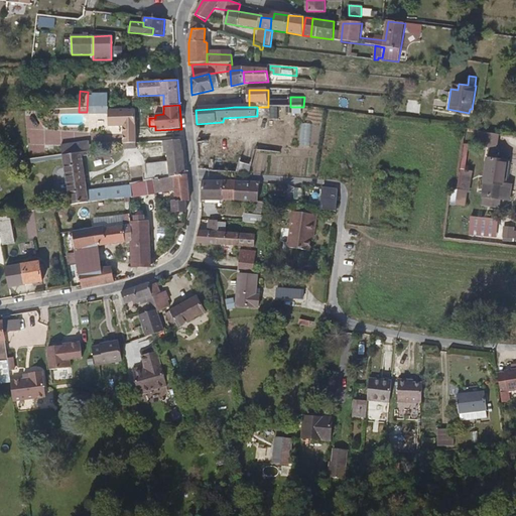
[(136,143),(136,109),(109,109),(109,124),(123,124),(124,143),(136,143)]
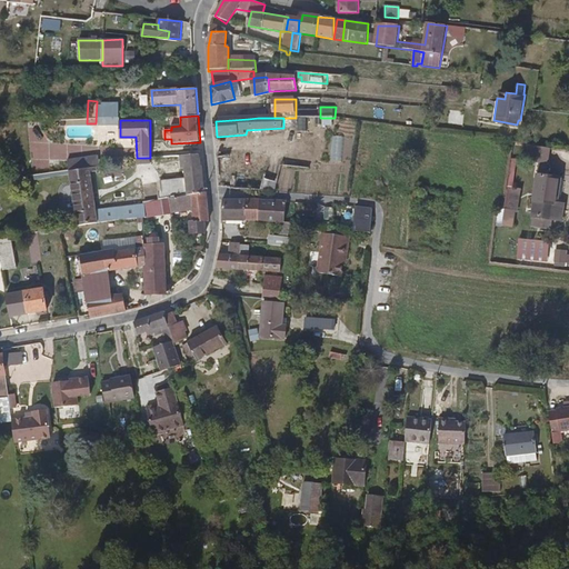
[(342,161),(343,136),(333,136),(332,161),(342,161)]
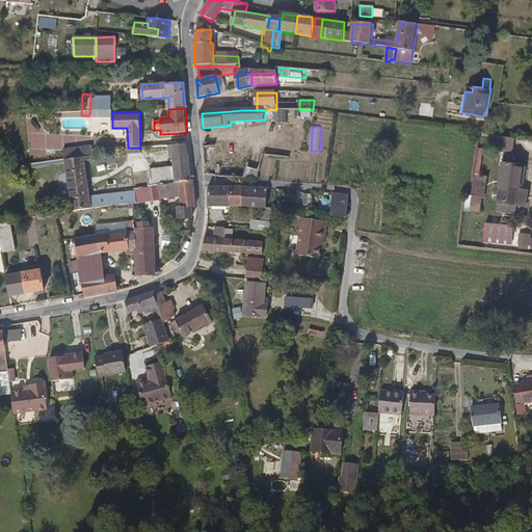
[(170,156),(184,155),(184,143),(168,144),(170,156)]
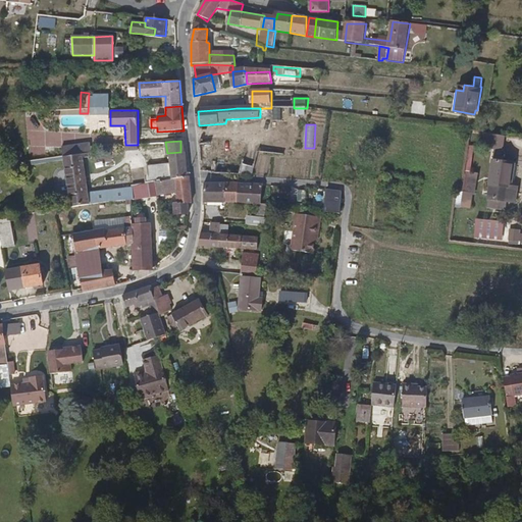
[(211,142),(201,143),(202,163),(211,163),(211,142)]
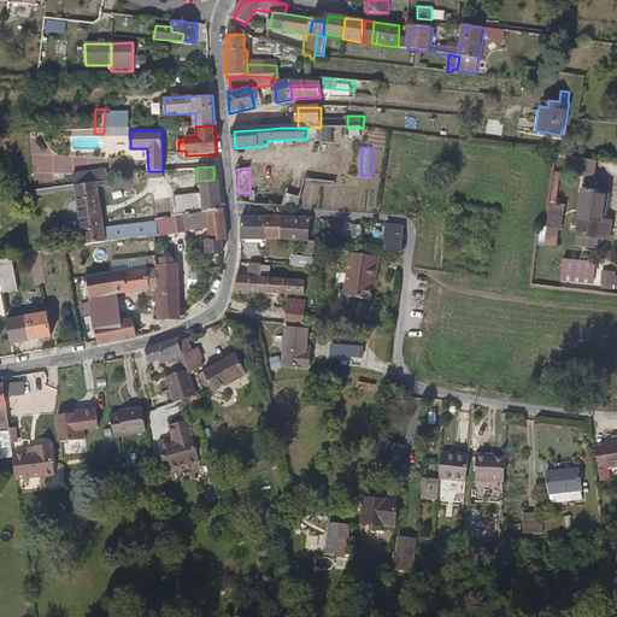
[(579,235),(603,239),(604,222),(607,194),(593,193),(595,177),(585,176),(579,218),(581,218),(579,235)]
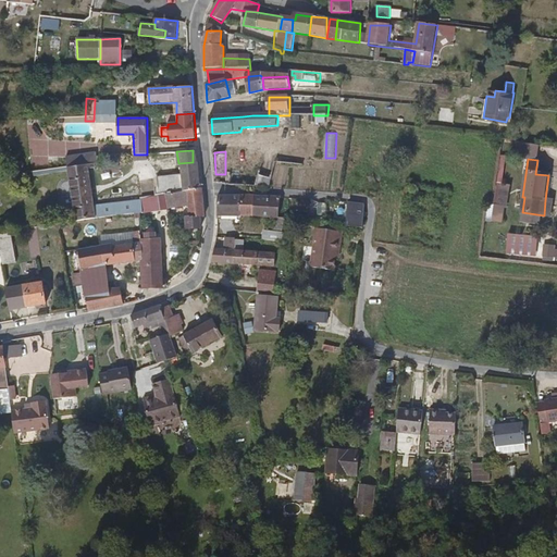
[(185,192),(199,189),(196,162),(193,162),(178,163),(185,192)]
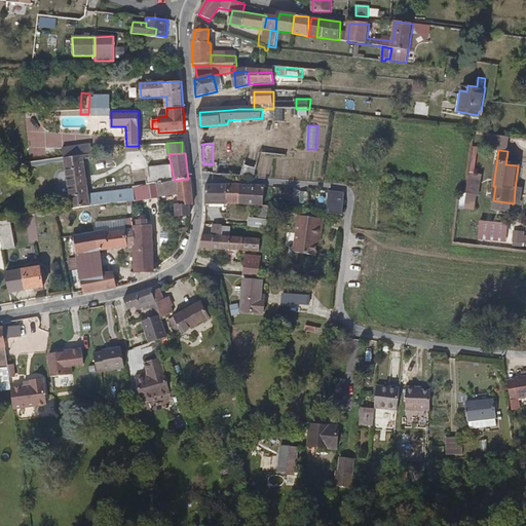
[(85,158),(67,160),(71,212),(90,209),(90,207),(88,193),(85,158)]
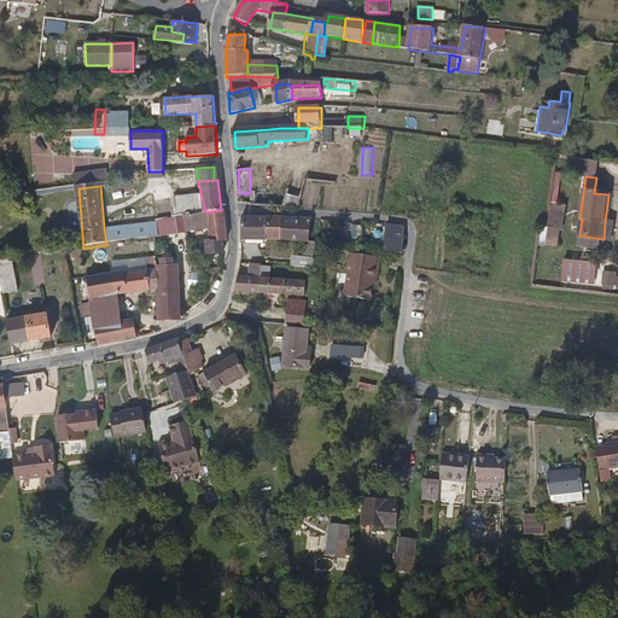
[(287,191),(286,208),(299,209),(301,192),(287,191)]
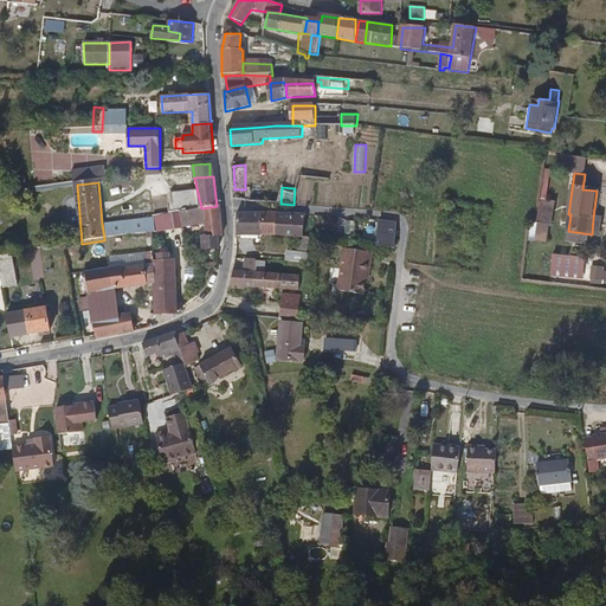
[(555,204),(541,201),(537,224),(532,223),(529,238),(550,242),(555,204)]
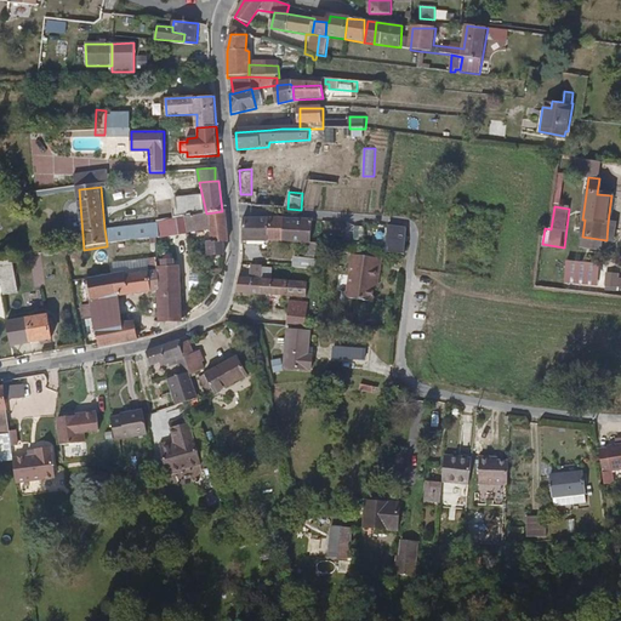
[(208,244),(208,249),(223,248),(223,243),(226,243),(222,211),(206,214),(183,216),(186,233),(210,229),(211,243),(208,244)]
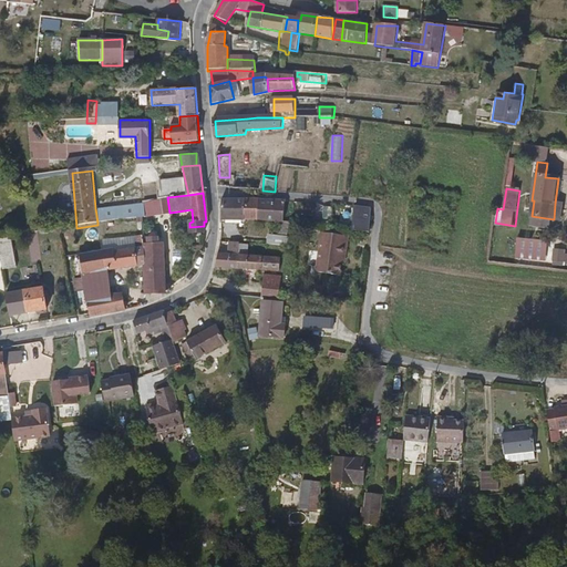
[(169,213),(167,197),(144,202),(144,204),(146,217),(169,213)]
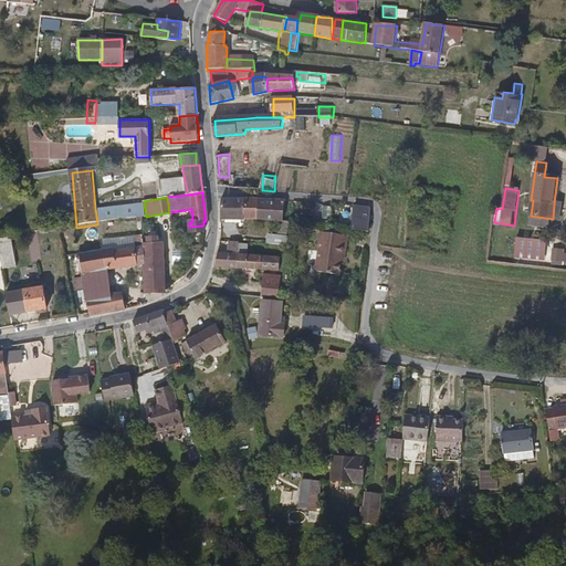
[(222,202),(221,219),(245,219),(245,202),(222,202)]
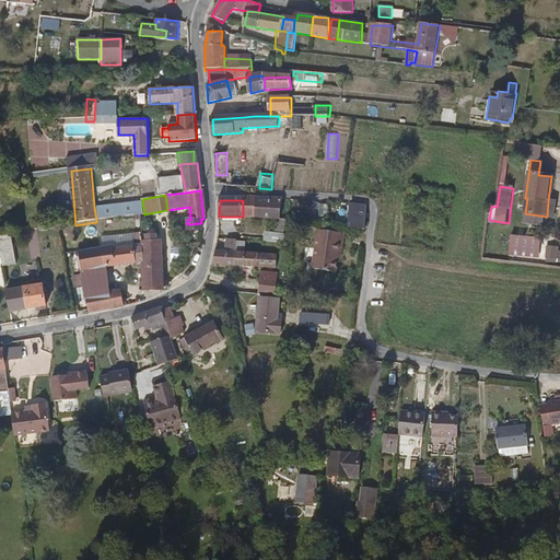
[(243,200),(243,217),(254,217),(255,200),(243,200)]
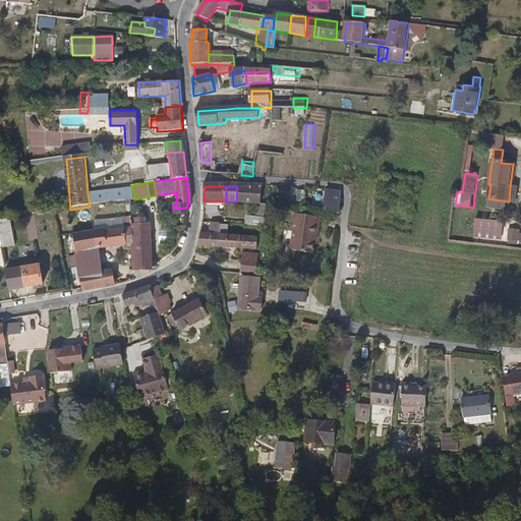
[(237,186),(236,201),(252,201),(252,187),(237,186)]
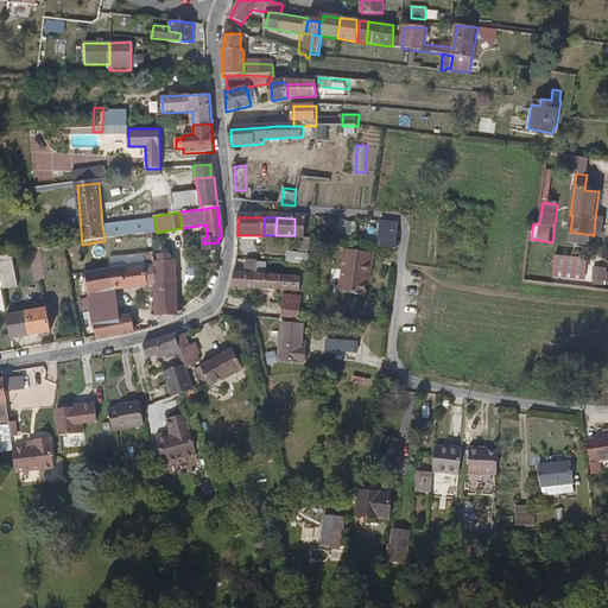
[(154,219),(102,223),(105,239),(157,233),(154,219)]
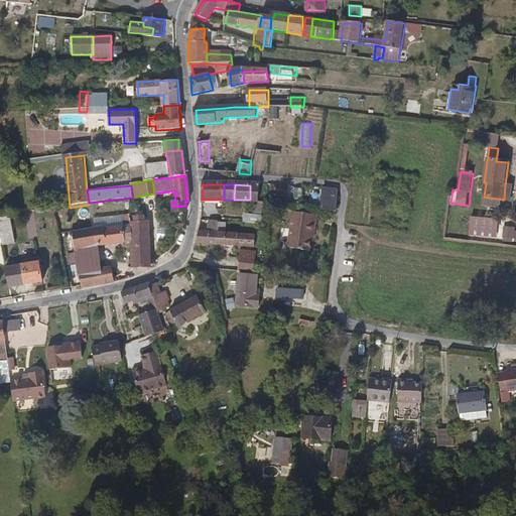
[(250,185),(250,200),(258,201),(259,185),(250,185)]
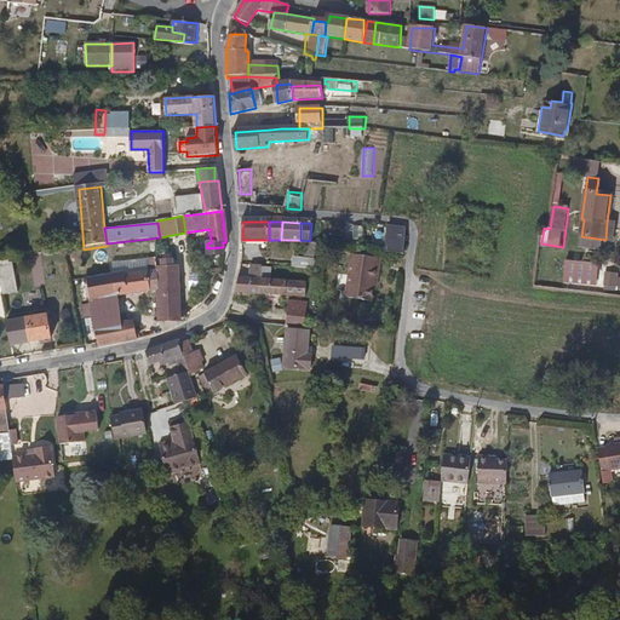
[(607,223),(606,240),(614,241),(616,224),(607,223)]
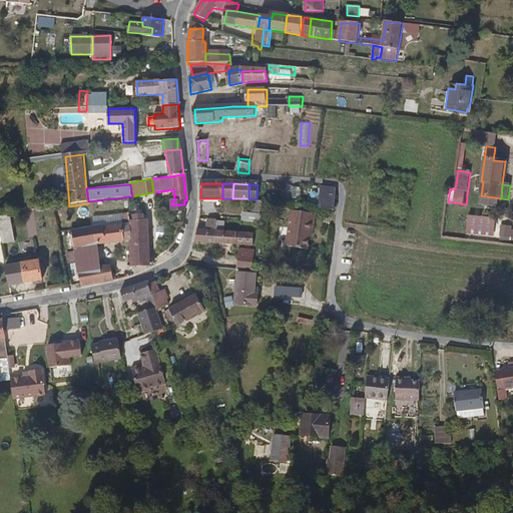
[(499,206),(501,198),(481,195),(481,203),(499,206)]
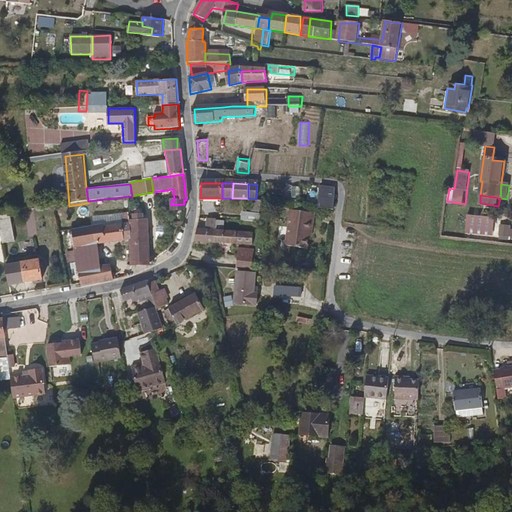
[(329,213),(330,201),(316,199),(314,211),(329,213)]
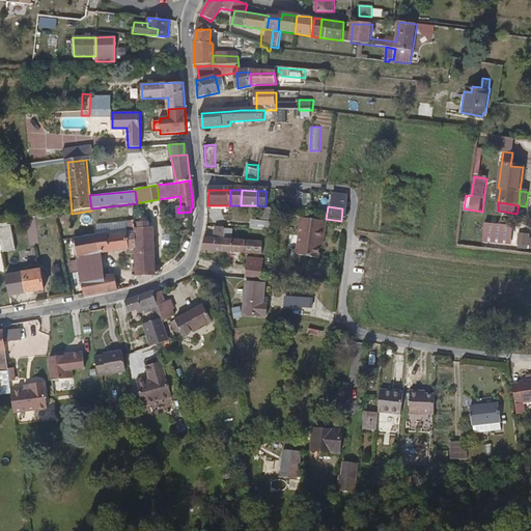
[(179,220),(191,218),(191,212),(177,213),(179,220)]
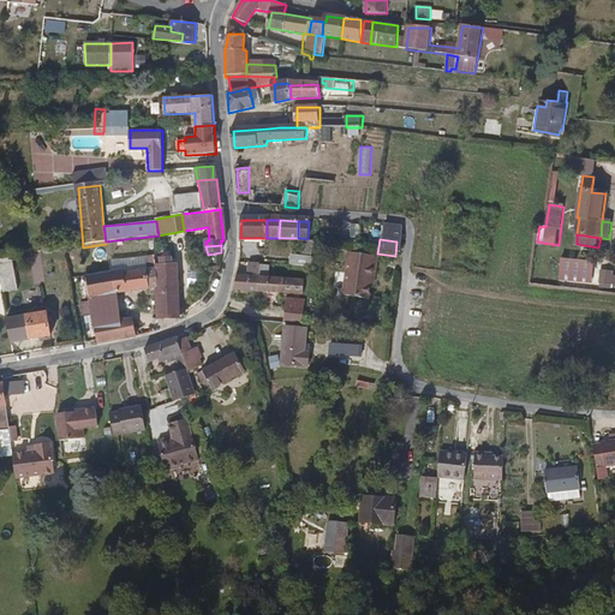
[(290,264),(308,266),(308,255),(290,254),(290,264)]
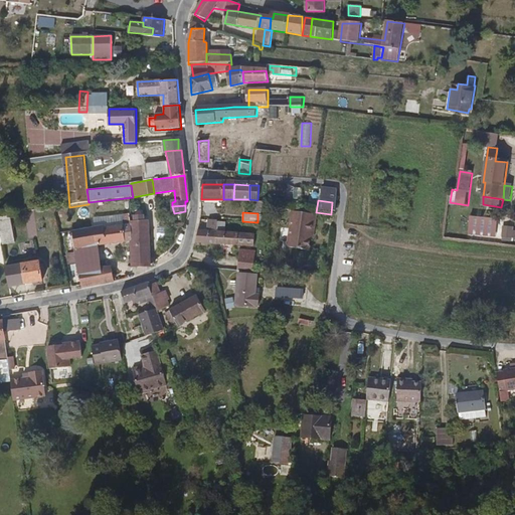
[(307,234),(310,235),(312,217),(288,213),(282,249),(304,253),(306,241),(307,234)]
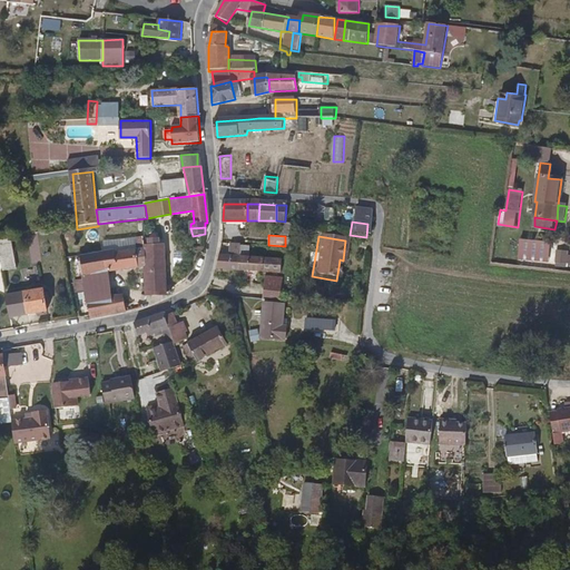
[(8,238),(0,239),(0,253),(2,273),(12,271),(8,238)]
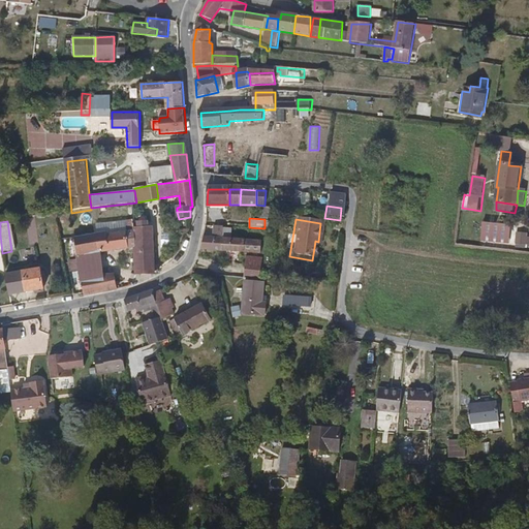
[(514,225),(484,223),(481,243),(511,245),(514,225)]
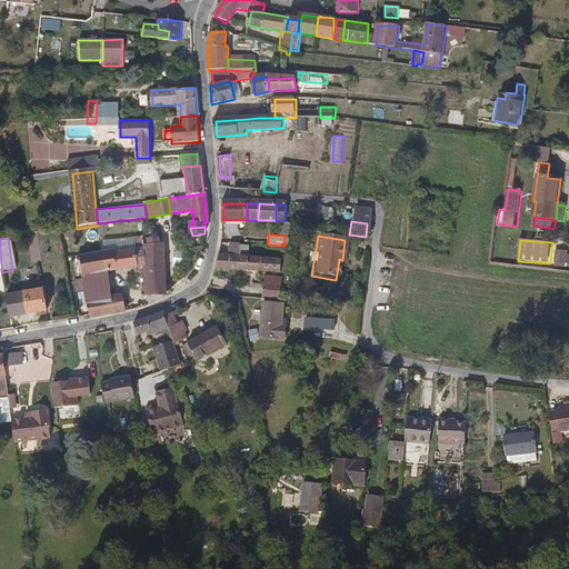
[(147,295),(167,293),(161,241),(143,243),(143,248),(145,267),(147,295)]
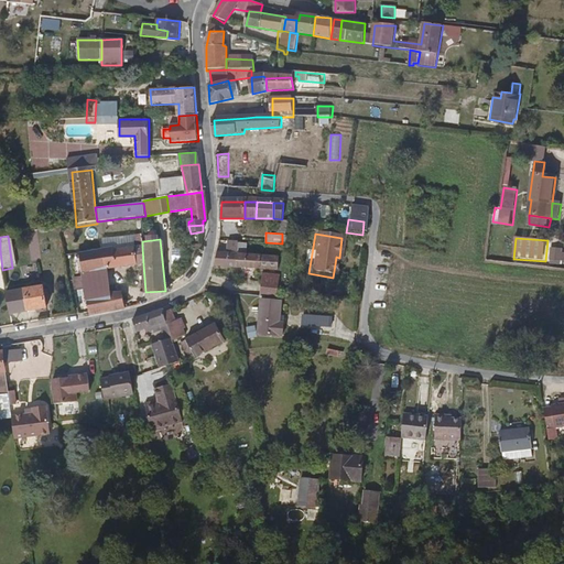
[(217,252),(215,266),(238,266),(238,252),(238,243),(238,240),(228,240),(229,251),(217,252)]
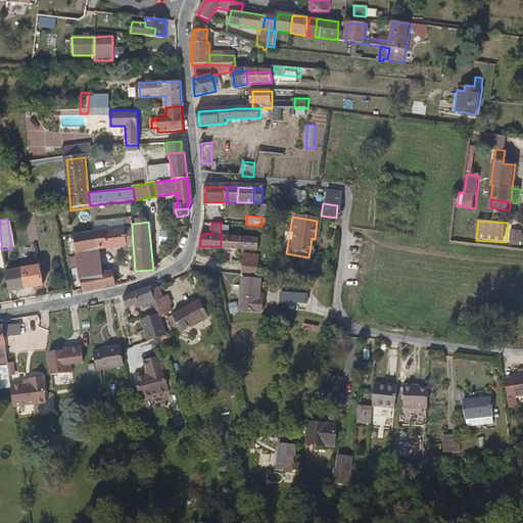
[(221,226),(221,234),(229,234),(229,226),(221,226)]
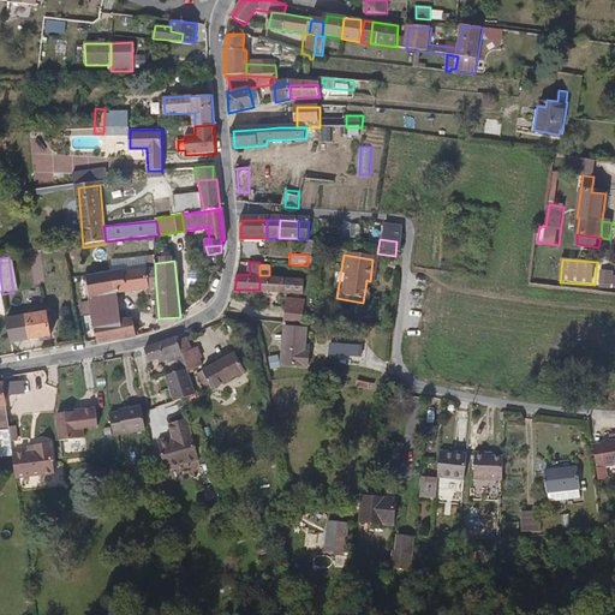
[(89,297),(115,294),(156,288),(155,268),(120,272),(120,268),(84,275),(89,297)]
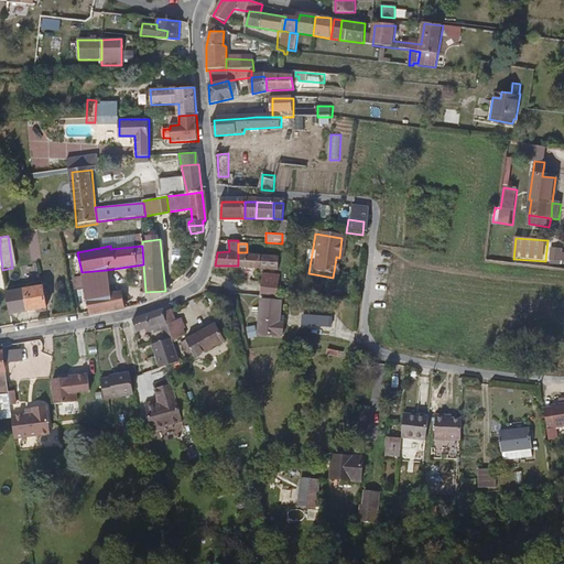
[(549,261),(563,261),(563,246),(550,246),(549,261)]
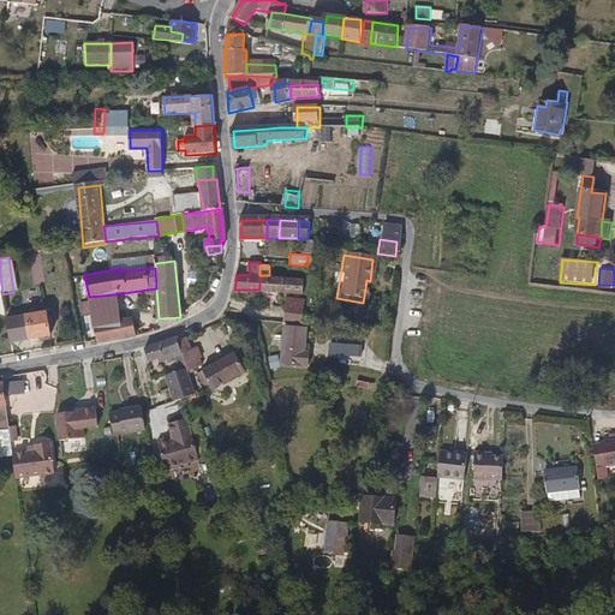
[(260,275),(260,290),(305,291),(305,275),(269,275),(260,275)]
